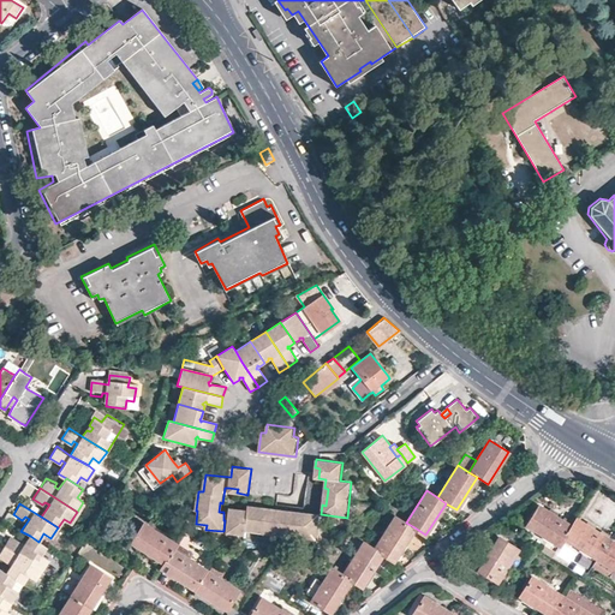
[(239,512),(230,511),(227,532),(245,535),(246,530),(316,539),(320,519),(309,518),(309,513),(293,511),(292,515),(275,513),(275,508),(258,506),(257,511),(249,509),(240,508),(239,512)]
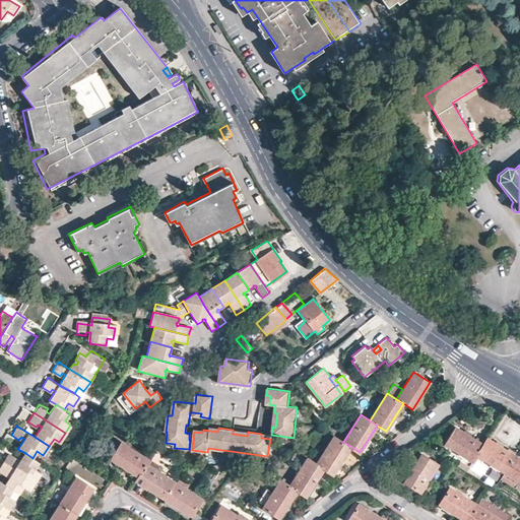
[(476,455),(482,445),(455,428),(445,444),(473,461),(476,455)]
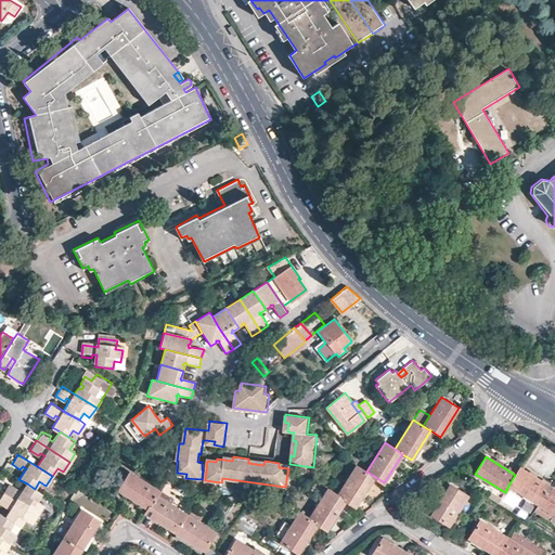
[(355,506),(374,476),(366,472),(357,465),(338,495),(345,500),(355,506)]
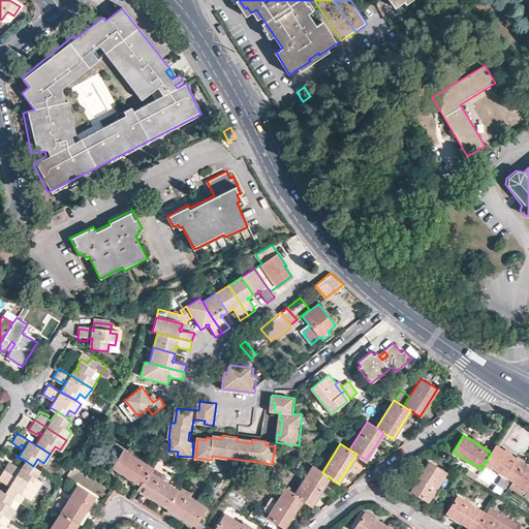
[(496,446),(491,453),(485,463),(514,479),(509,487),(528,498),(528,467),(524,464),(496,446)]
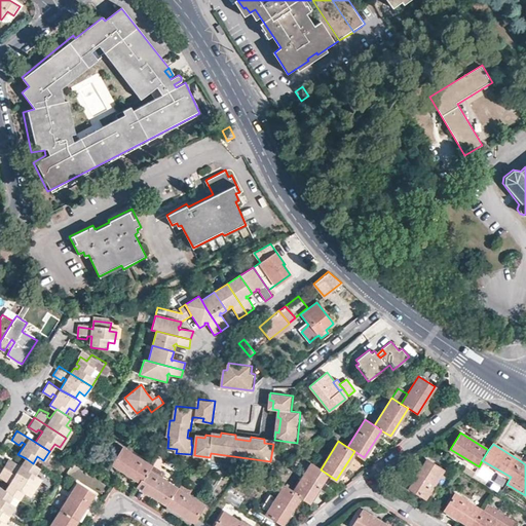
[(141,482),(151,465),(145,462),(147,459),(138,454),(137,456),(123,449),(113,465),(141,482)]
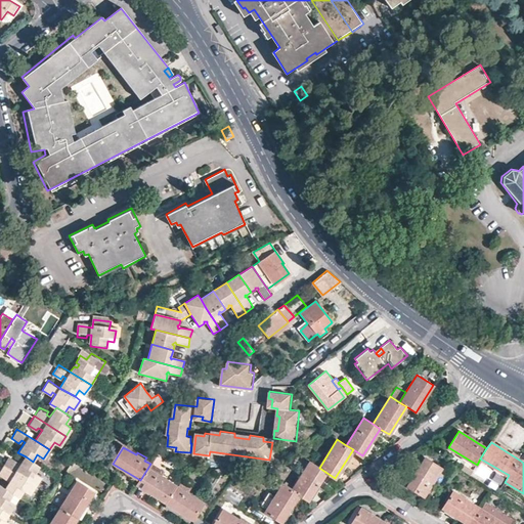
[(3,466),(34,485),(40,477),(35,473),(39,466),(33,462),(26,456),(18,467),(15,465),(17,463),(8,456),(3,466)]
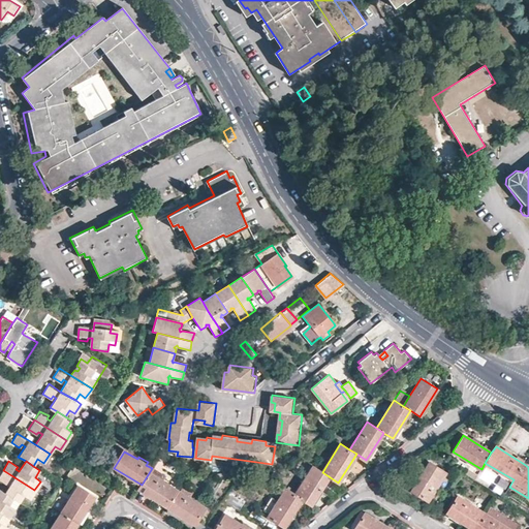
[(445,473),(429,463),(412,490),(429,500),(445,473)]
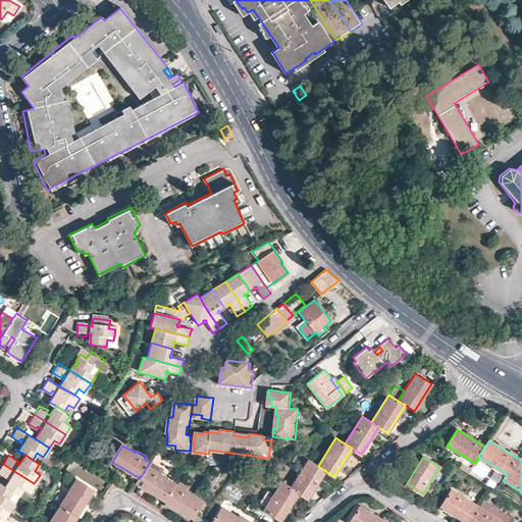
[(307,498),(324,470),(318,466),(308,460),(291,487),(298,492),(307,498)]
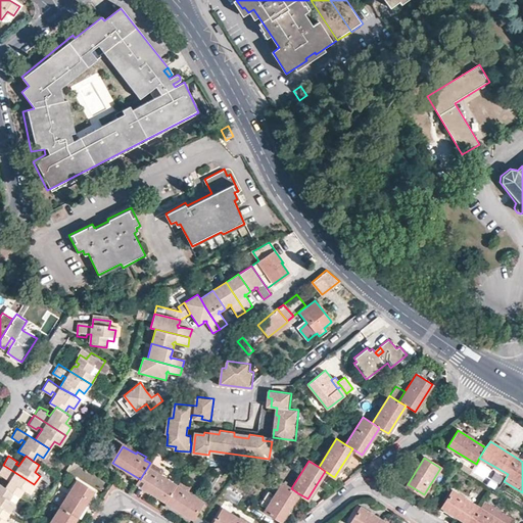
[(162,471),(150,463),(140,479),(137,483),(192,519),(202,503),(188,493),(191,487),(180,481),(177,486),(160,475),(162,471)]
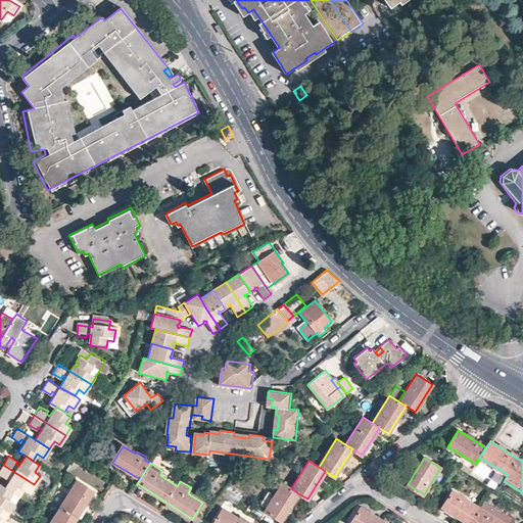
[(12,492),(19,496),(22,489),(29,493),(34,484),(3,465),(0,469),(0,475),(6,479),(8,475),(11,477),(4,487),(12,492)]
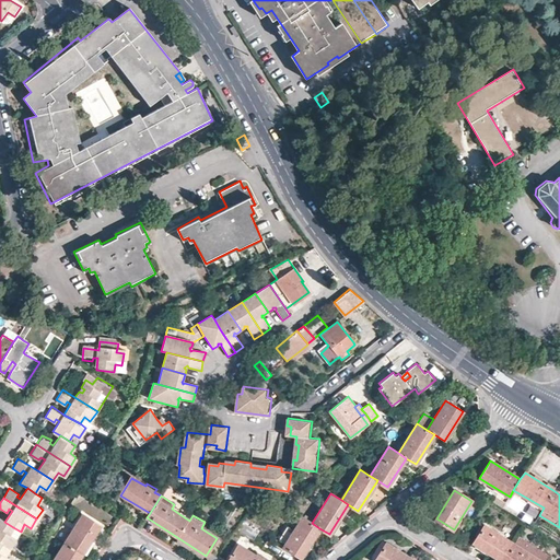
[(63,544),(81,555),(100,526),(82,514),(73,528),(70,527),(65,535),(68,537),(63,544)]
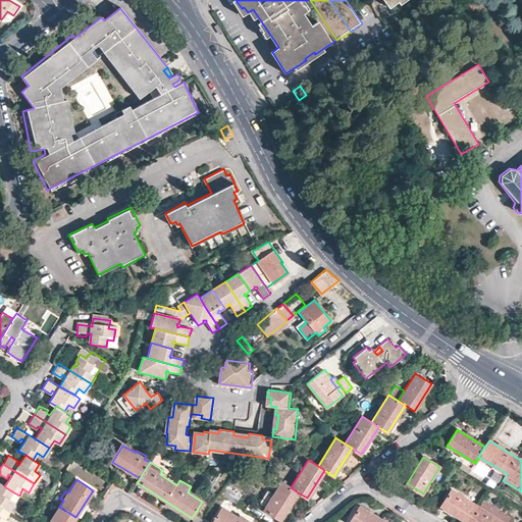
[(291,487),(281,482),(273,494),(267,490),(258,506),(264,509),(281,520),(298,492),(291,487)]
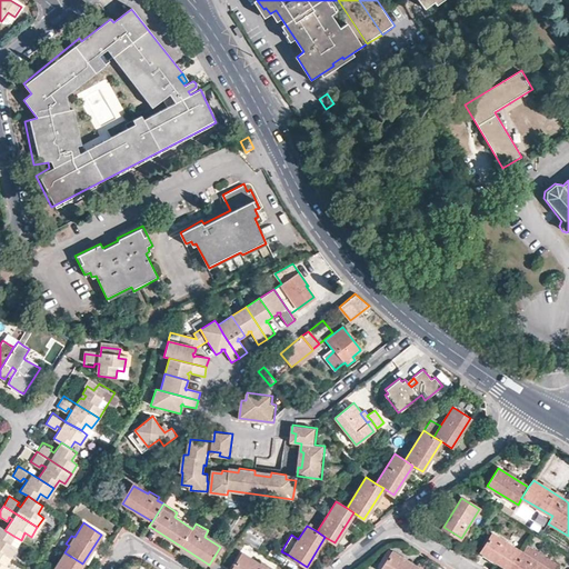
[(0,551),(10,558),(17,547),(9,542),(13,536),(5,530),(0,527),(0,551)]
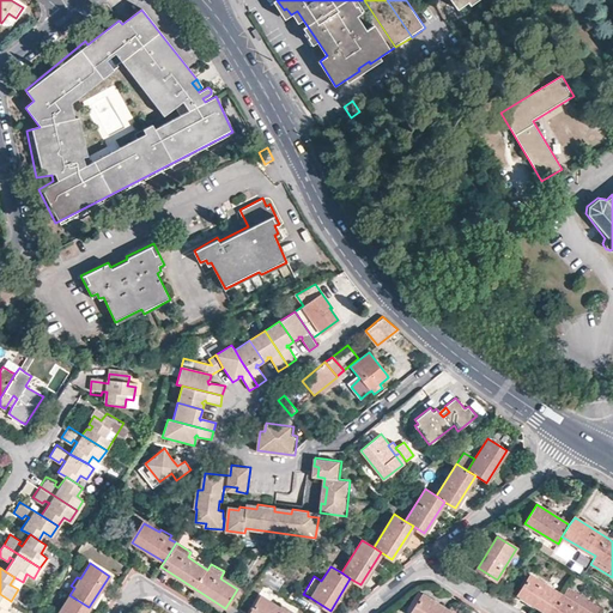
[(286,586),(266,571),(260,581),(280,594),(286,586)]
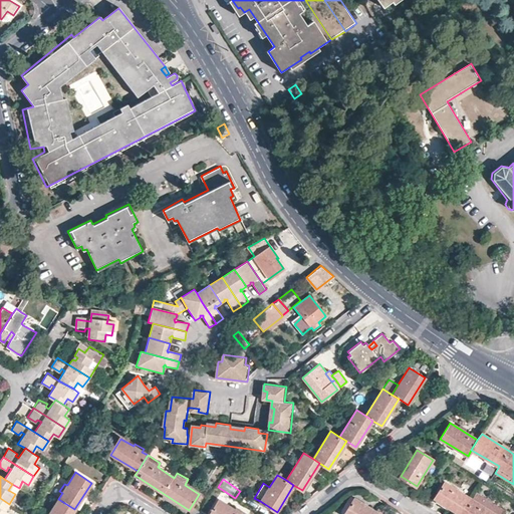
[(472,500),(445,482),(435,498),(459,513),(499,513),(502,510),(477,494),(476,493),(472,500)]
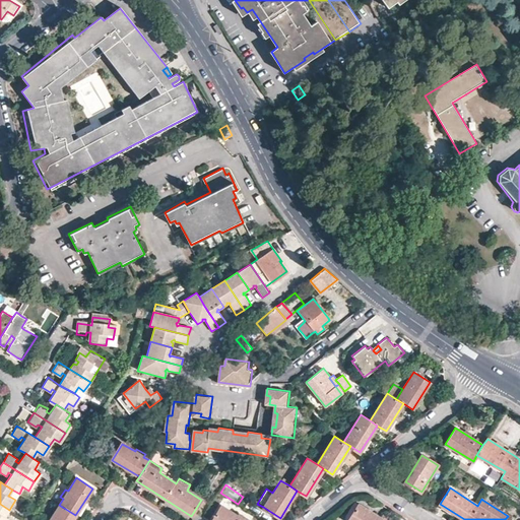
[(210,519),(224,498),(217,494),(203,517),(207,519),(210,519)]
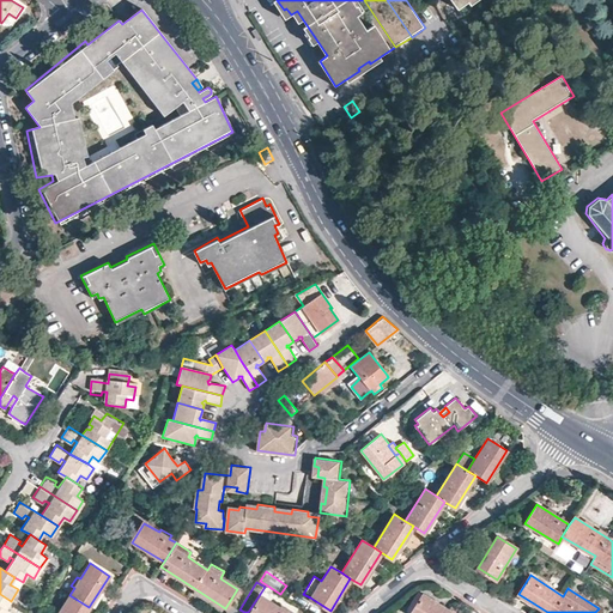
[(0,612),(12,612),(13,612),(5,608),(11,601),(0,594),(0,612)]
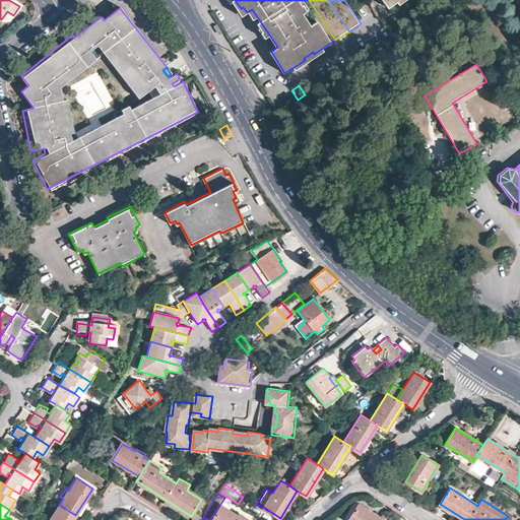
[(347,519),(382,519),(358,504),(347,519)]
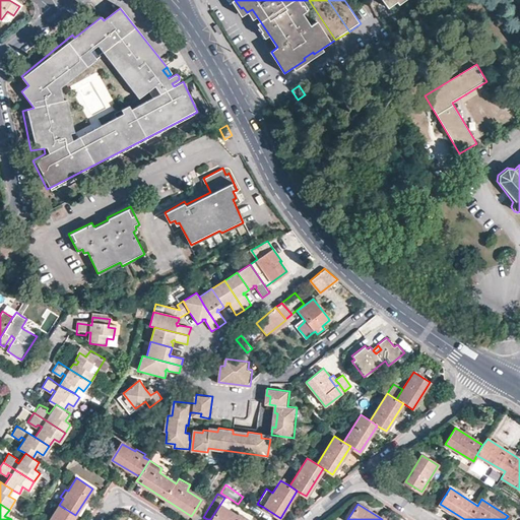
[(71,519),(75,515),(59,505),(48,519),(71,519)]
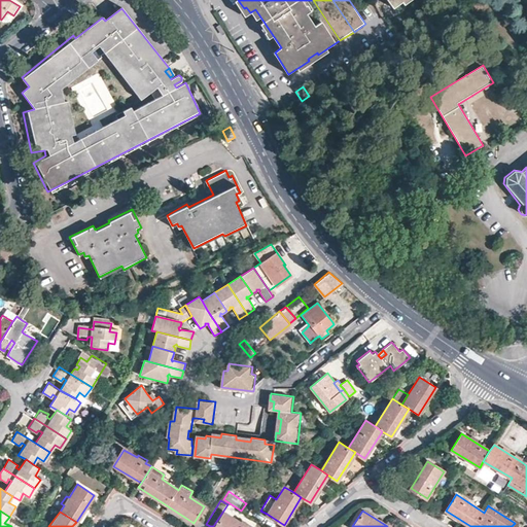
[(233,518),(225,513),(215,526),(252,526),(235,516),(233,518)]
